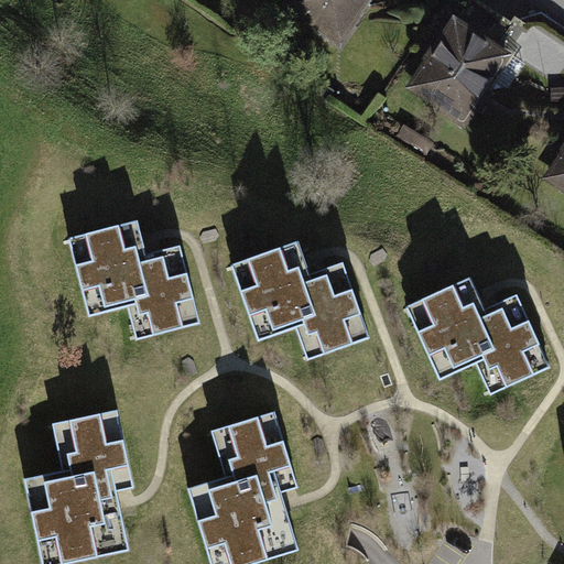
[(379,0),(290,0),(284,9),(343,51),(379,0)]
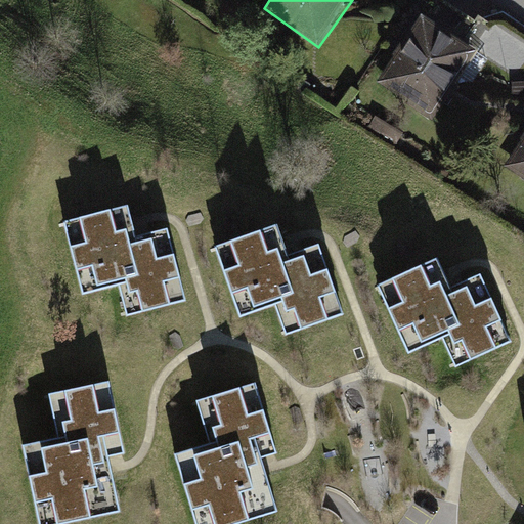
[(478,64),(426,28),(380,93),(432,130),(478,64)]
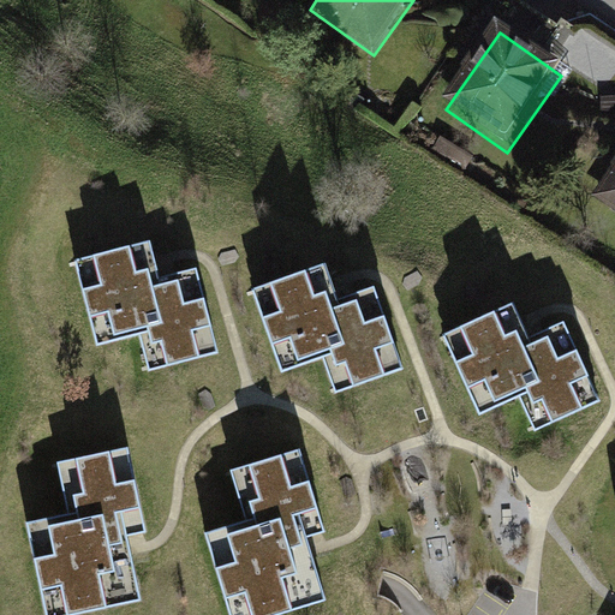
[(614,177),(596,206),(614,218),(614,177)]
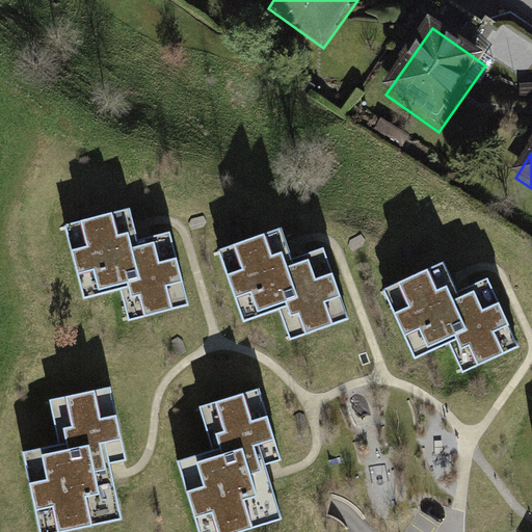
[(167,232),(135,241),(127,209),(62,227),(82,299),(120,289),(128,322),(188,307),(167,232)]
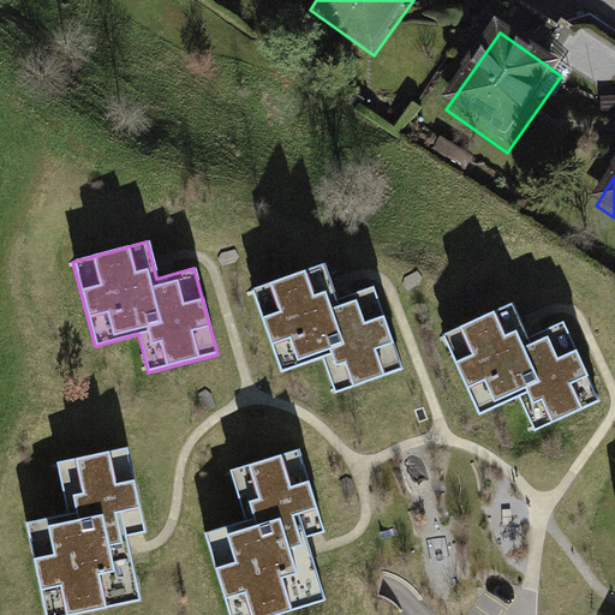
[(375,287),(338,300),(326,264),(254,291),(284,374),(324,358),(339,395),(406,371),(375,287)]
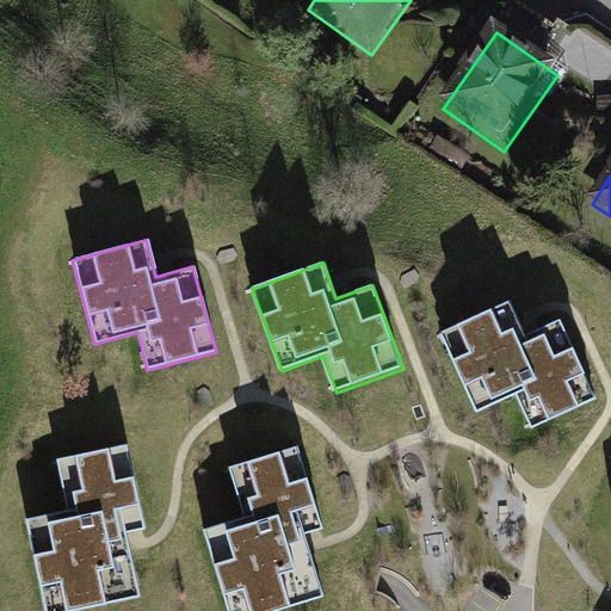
[(560,320),(525,335),(510,301),(439,333),(476,412),(516,394),(532,430),(597,401),(560,320)]
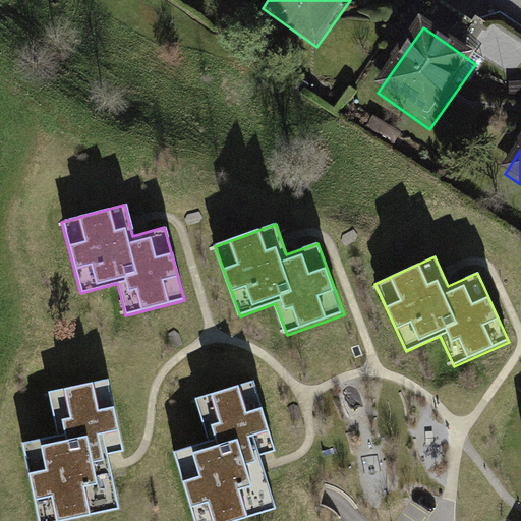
[(106,380),(45,393),(54,435),(18,442),(36,520),(62,520),(115,510),(103,454),(121,450),(106,380)]
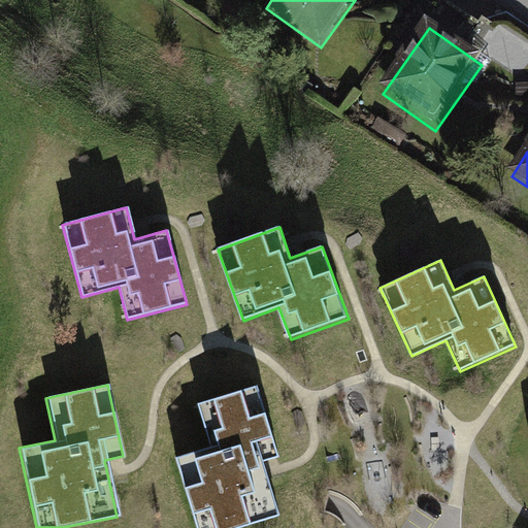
[(255,387),(198,404),(211,448),(174,459),(196,527),(236,527),(276,516),(261,463),(276,458),(255,387)]
